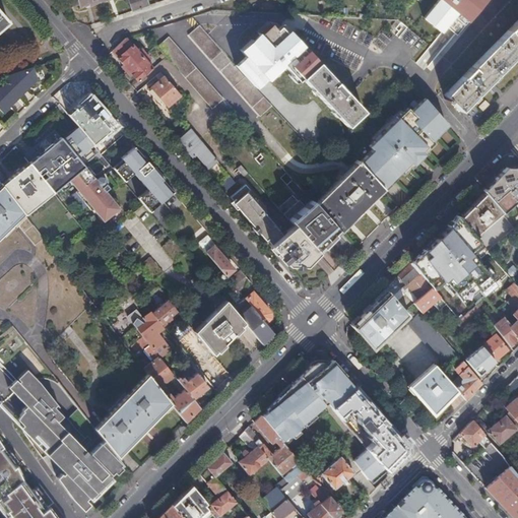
[(128,0),(132,12),(149,8),(146,0),(128,0)]
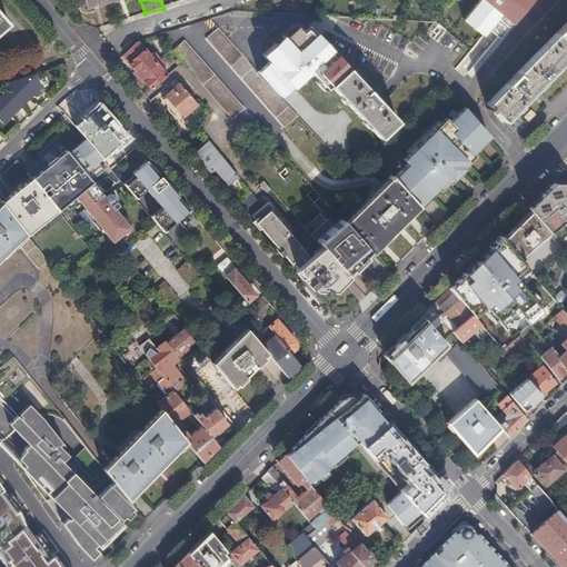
[(0,37),(13,26),(0,10),(0,37)]
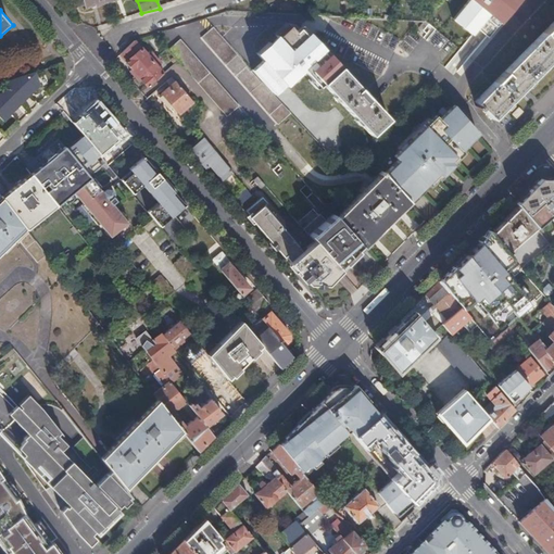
[(481,110),(483,108),(494,120),(503,111),(513,101),(525,90),(533,80),(553,60),(553,28),(478,103),(480,105),(478,108),(481,110)]
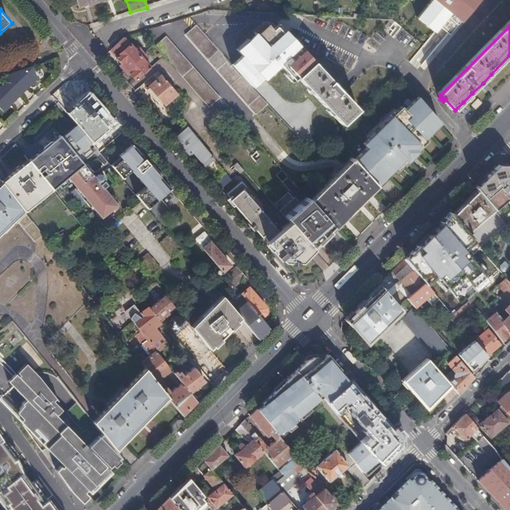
[(220,74),(258,116),(270,105),(236,70),(235,69),(198,27),(187,36),(205,56),(220,74)]
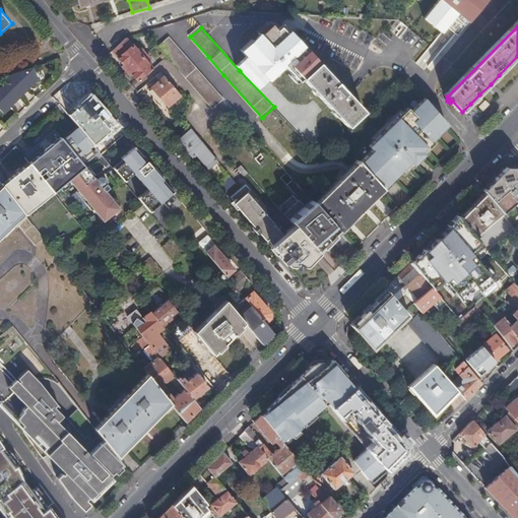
[(214,111),(224,102),(225,101),(209,82),(171,38),(159,48),(166,55),(169,58),(195,89),(214,111)]
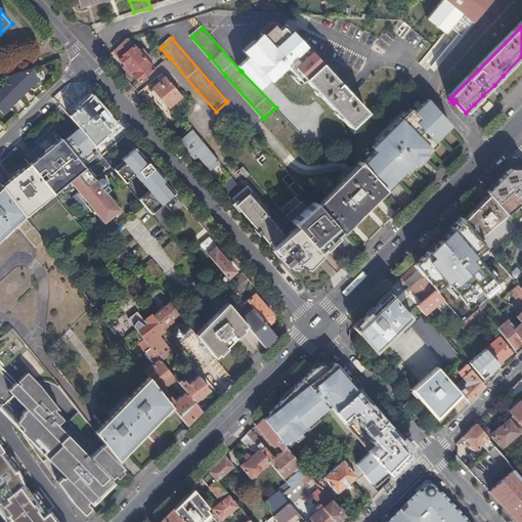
[(122,58),(121,59),(131,72),(137,67),(149,56),(144,50),(140,53),(135,47),(128,41),(116,52),(122,58)]
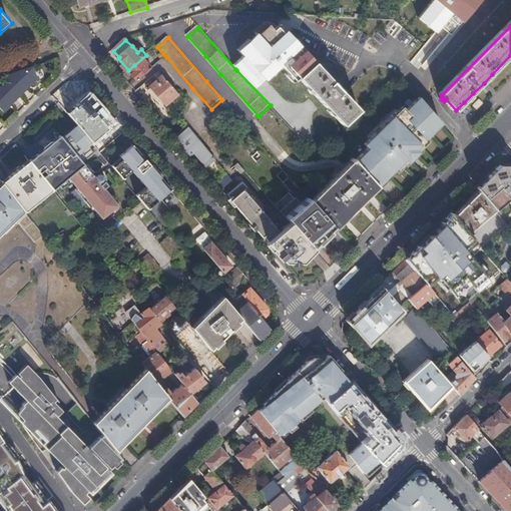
[(146,55),(134,65),(128,70),(138,82),(152,69),(147,63),(151,60),(146,55)]
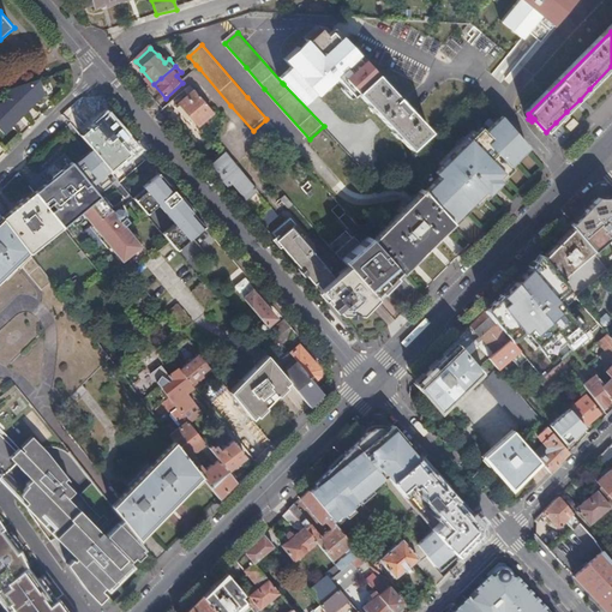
[(378,76),(359,94),(413,150),(414,149),(421,143),(431,133),(411,111),(414,108),(407,100),(403,103),(378,76)]
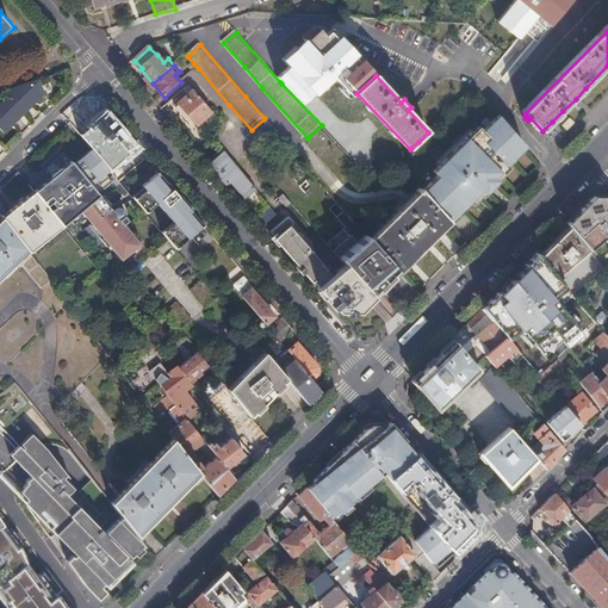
[(48,98),(42,81),(10,92),(13,100),(0,104),(0,128),(6,135),(48,98)]
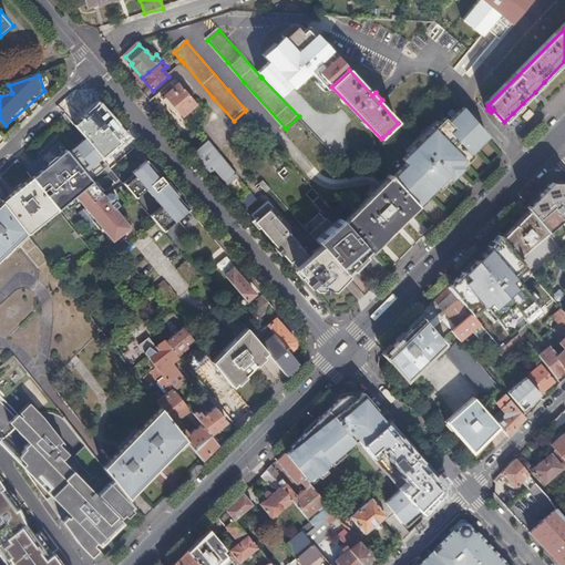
[(182,85),(177,81),(172,84),(177,90),(182,85)]
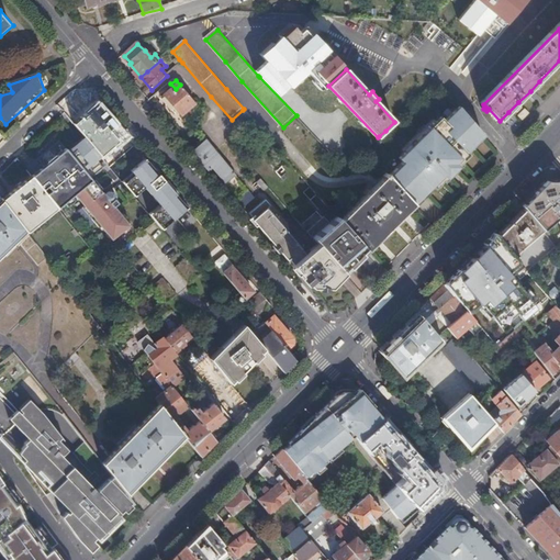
[(174,104),(183,115),(197,104),(180,85),(176,89),(164,99),(170,108),(174,104)]
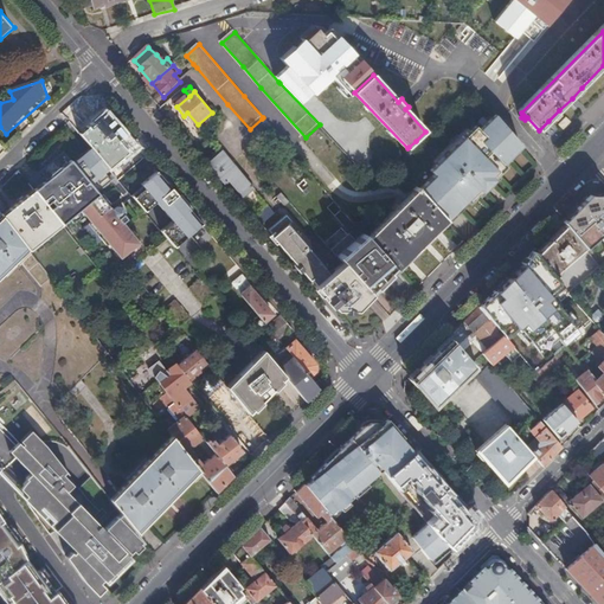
[(421,190),(447,219),(468,200),(470,203),(484,190),(482,187),(489,180),(492,182),(506,168),(505,165),(511,160),(508,156),(514,151),(516,153),(524,147),(498,116),(481,132),(477,127),(431,171),(436,175),(421,190)]
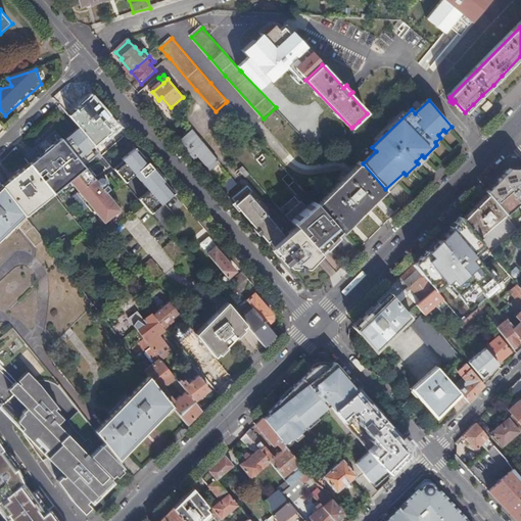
[(85,103),(69,116),(81,129),(85,135),(94,127),(97,131),(106,124),(94,109),(92,111),(85,103)]
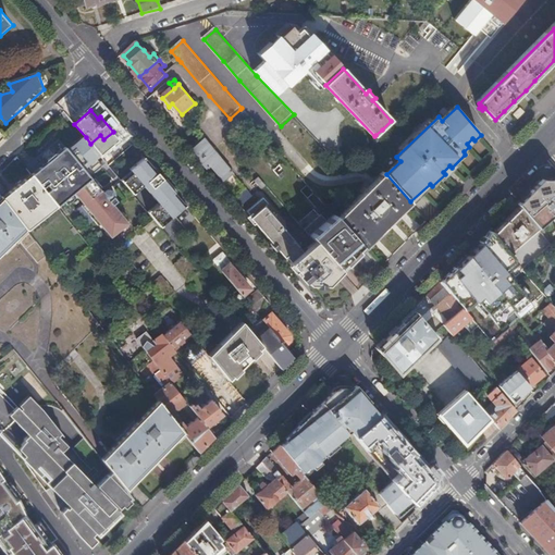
[(103,139),(100,135),(90,144),(96,149),(106,142),(103,139)]
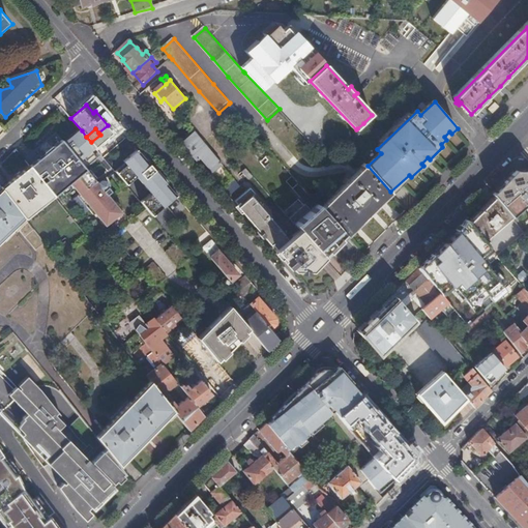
[(82,130),(66,144),(57,135),(34,153),(39,160),(31,167),(56,198),(72,184),(107,226),(123,214),(109,196),(113,193),(110,188),(110,185),(108,183),(105,182),(100,186),(88,170),(104,157),(91,142),(86,137),(82,130)]
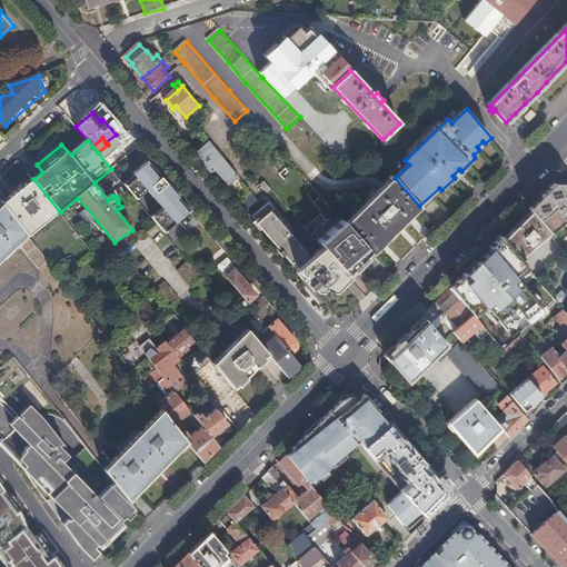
[(212,143),(198,156),(214,173),(218,170),(230,186),(239,177),(222,157),(212,143)]
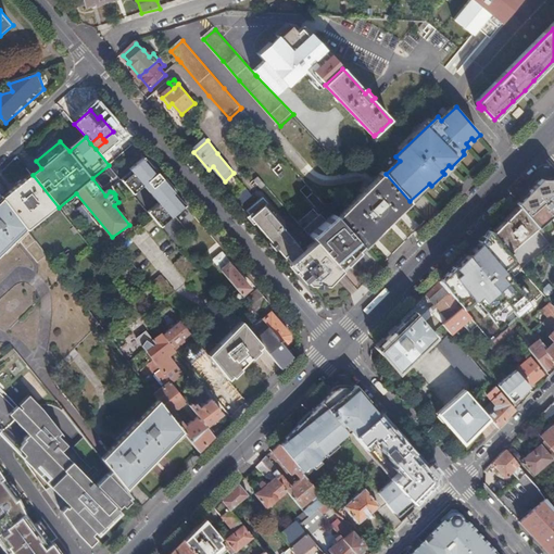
[(146,159),(131,171),(133,173),(145,187),(160,204),(173,219),(187,208),(187,206),(178,197),(159,174),(146,159)]
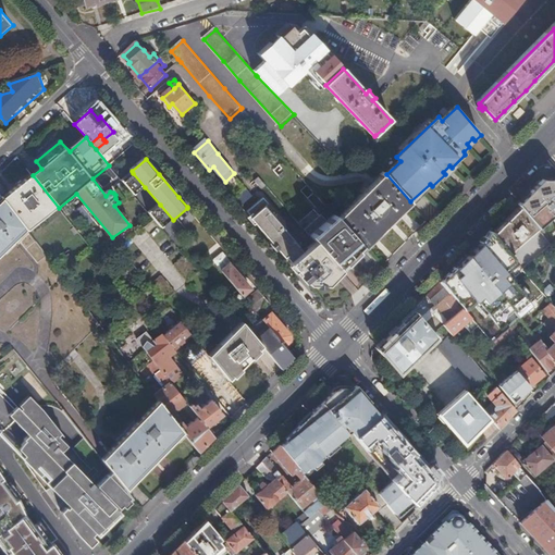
[(362,193),(365,195),(340,220),(365,248),(379,235),(391,222),(410,201),(386,174),(384,172),(381,175),(382,176),(369,189),(367,187),(362,193)]
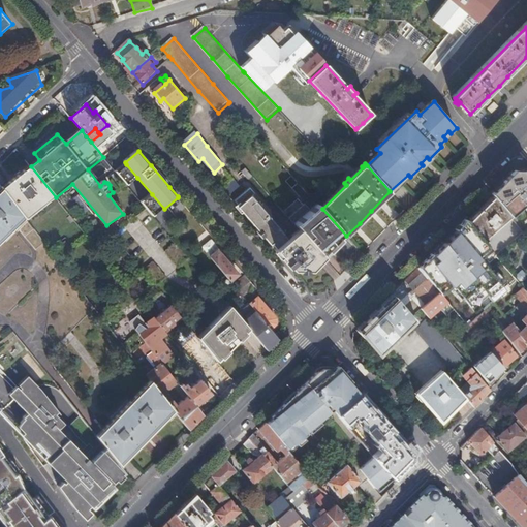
[(126,164),(117,173),(128,186),(137,178),(126,164)]
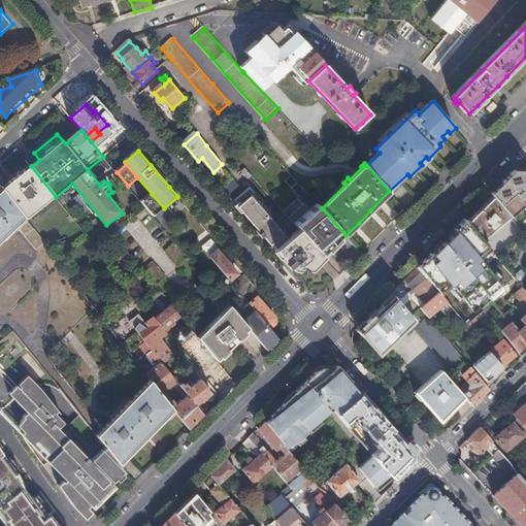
[(11,184),(17,190),(35,214),(56,197),(31,166),(11,184)]
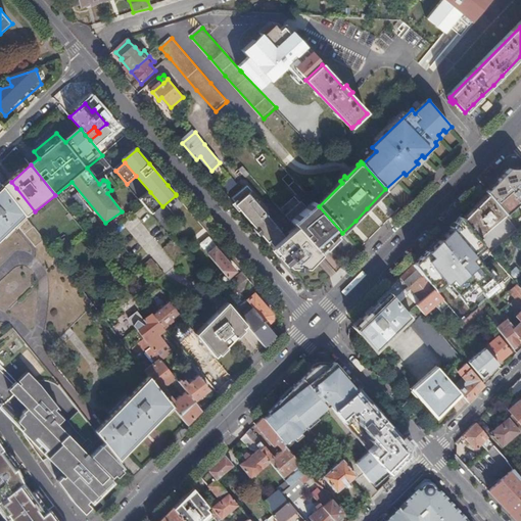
[(240,172),(247,180),(251,176),(244,168),(240,172)]
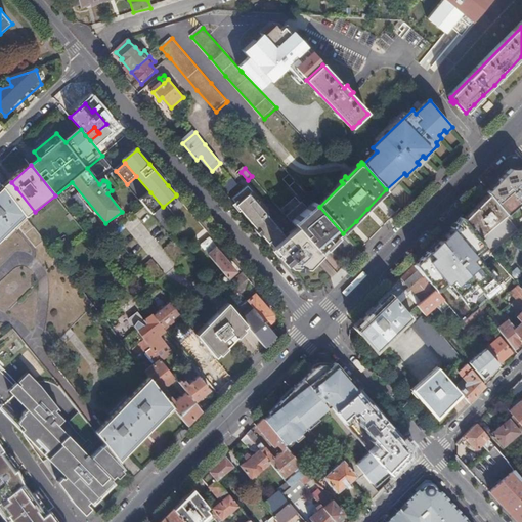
[(521,171),(510,171),(487,192),(490,196),(502,210),(507,216),(519,205),(521,207),(521,171)]
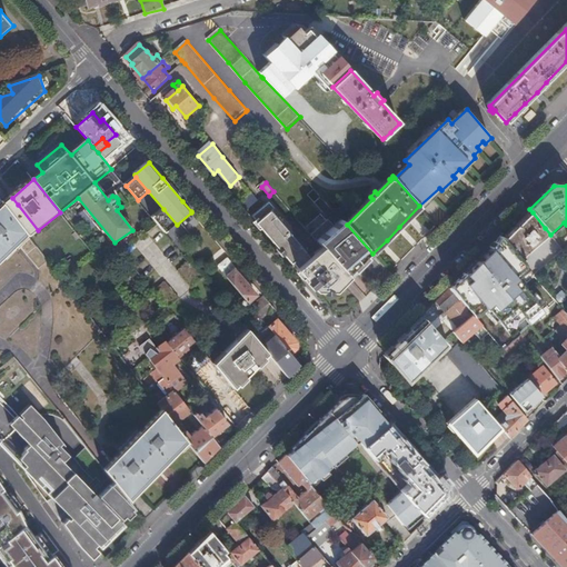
[(259,201),(254,194),(241,205),(248,212),(259,201)]
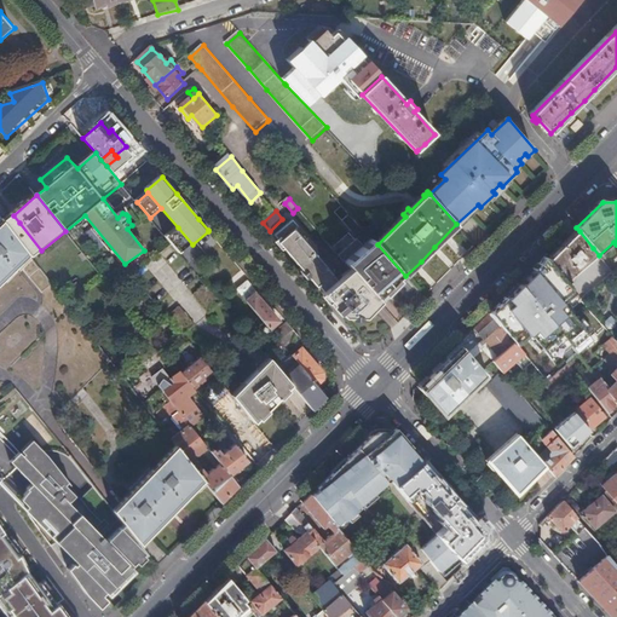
[(5,223),(32,258),(39,252),(41,251),(19,223),(13,215),(12,217),(5,223)]
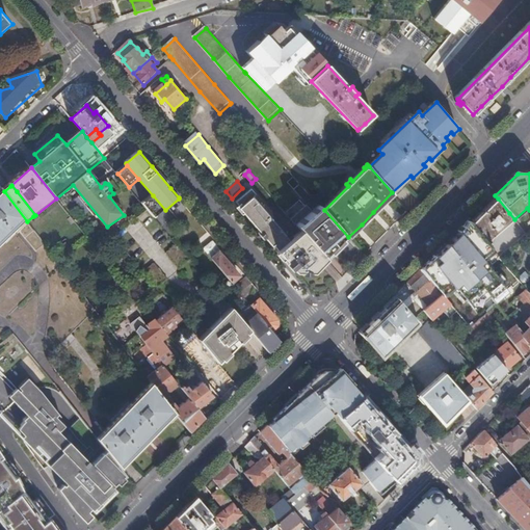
[(281,250),(292,240),(288,236),(291,234),(273,214),(272,215),(269,212),(271,211),(253,190),(238,204),(242,209),(241,210),(274,248),(276,245),(281,250)]
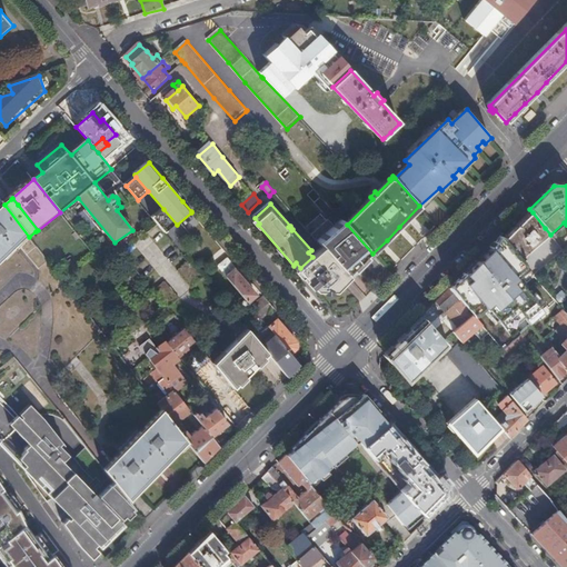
[(29,237),(5,205),(0,208),(0,258),(1,258),(16,244),(41,271),(50,264),(29,237)]
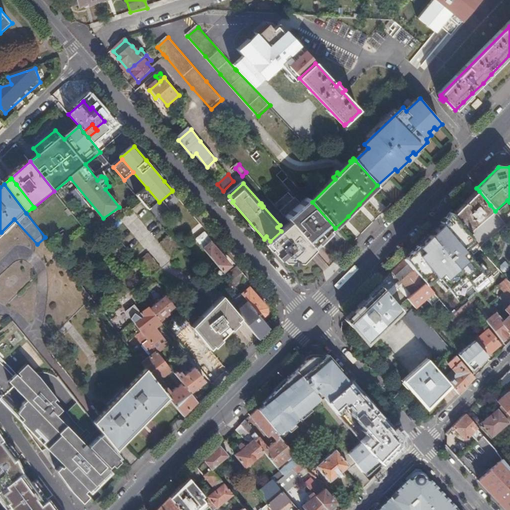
[(159,202),(147,188),(137,196),(143,203),(149,210),(159,202)]
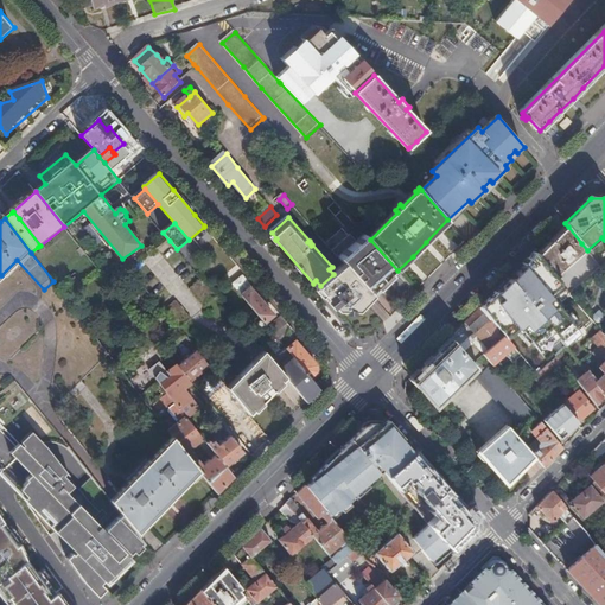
[(581,243),(568,227),(539,255),(556,276),(556,275),(559,278),(561,276),(559,274),(587,250),(581,243)]
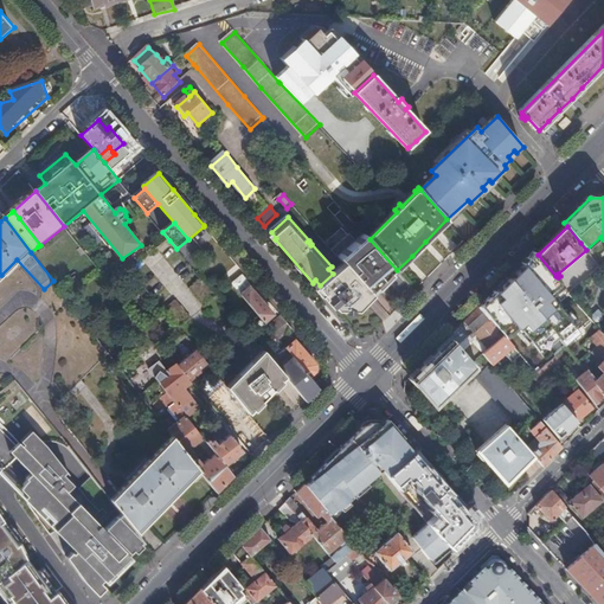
[(334,251),(345,264),(371,294),(372,296),(391,277),(397,271),(397,270),(370,239),(366,235),(358,242),(352,235),(351,236),(334,251)]
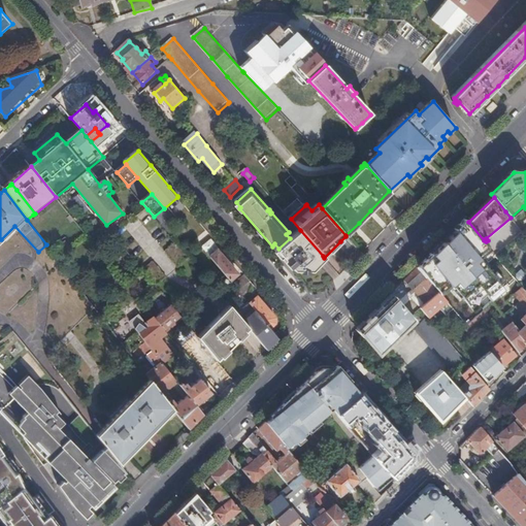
[(437,250),(419,268),(439,293),(441,296),(453,287),(471,308),(487,295),(493,303),(495,301),(506,291),(481,260),(492,251),(484,240),(468,222),(466,220),(437,250)]
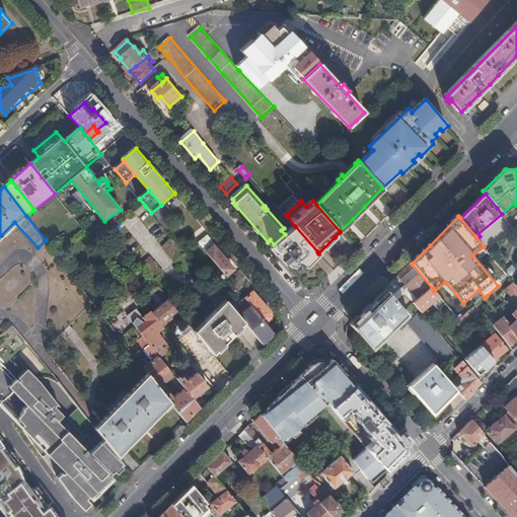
[(285,234),(274,244),(272,246),(289,266),(306,267),(313,259),(311,256),(317,251),(295,226),(289,231),(287,233),(285,234)]
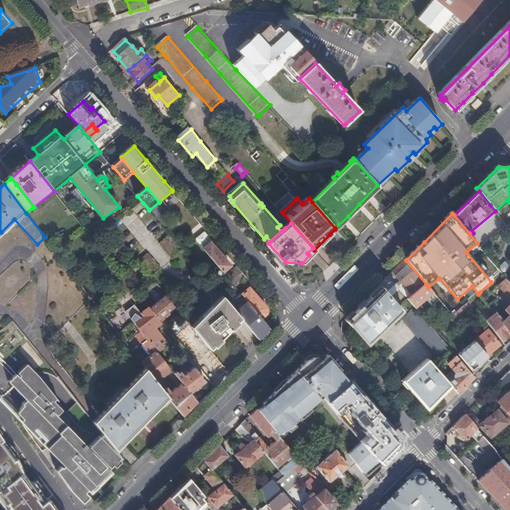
[(342,226),(338,229),(344,237),(349,233),(342,226)]
